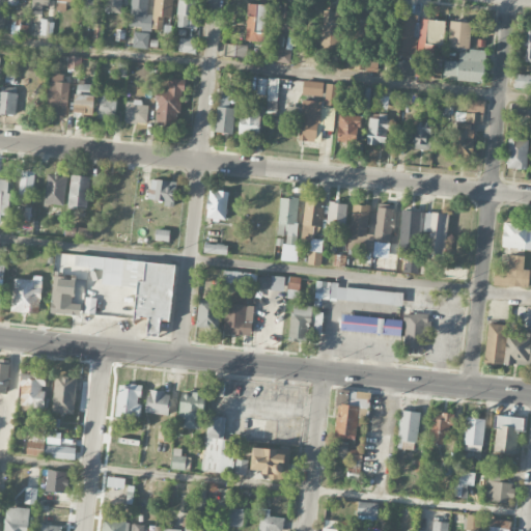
[(45,0),(43,0),(31,0),(31,14),(45,15),(45,0)]
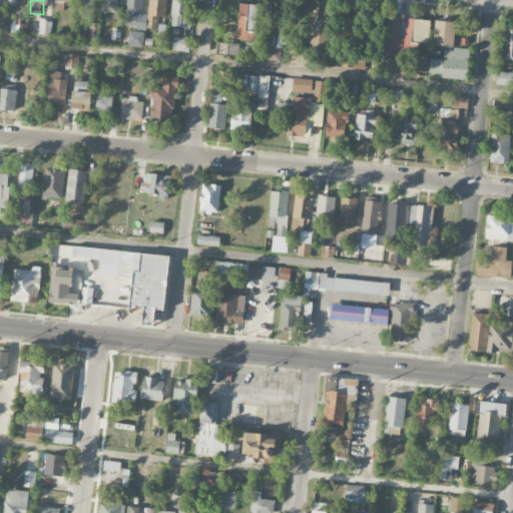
[(54,0),(54,11),(64,11),(64,5),(72,5),(72,0),(54,0)]
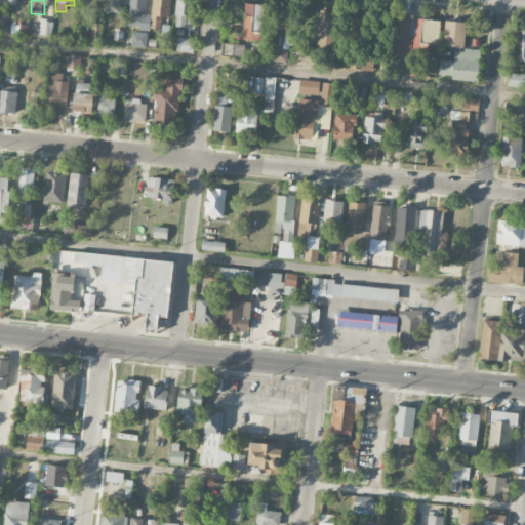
[(82,0),(82,12),(97,12),(97,0),(82,0)]
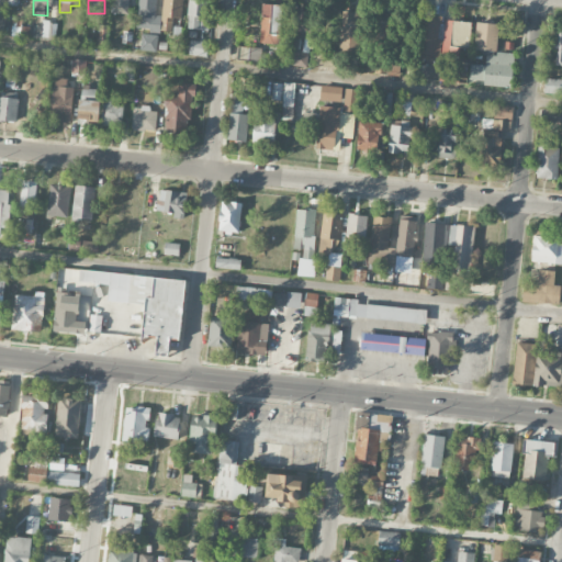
[(128,0),(112,0),(112,12),(128,13),(128,0)]
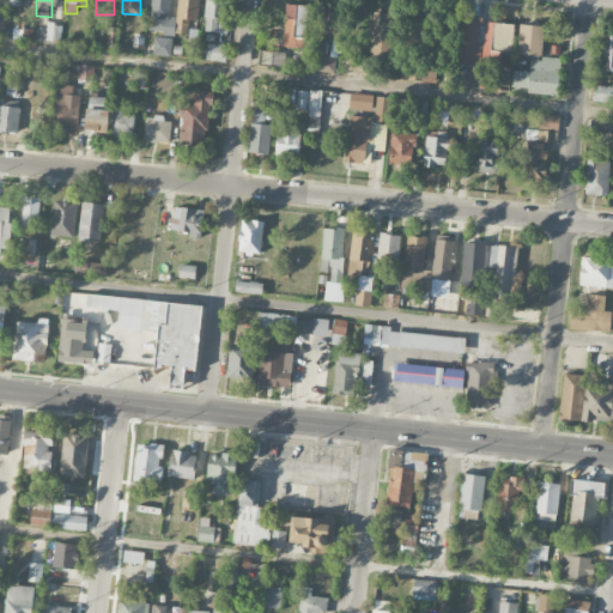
[(151,0),(150,30),(163,31),(163,35),(175,36),(176,17),(171,17),(171,0),(151,0)]
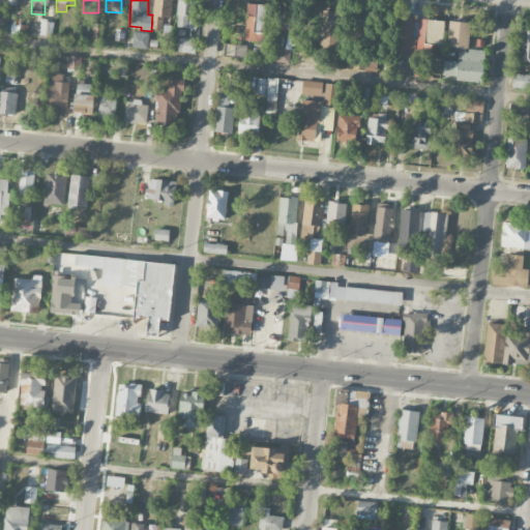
[(173,18),(173,0),(152,0),(152,28),(163,28),(163,17),(173,18)]
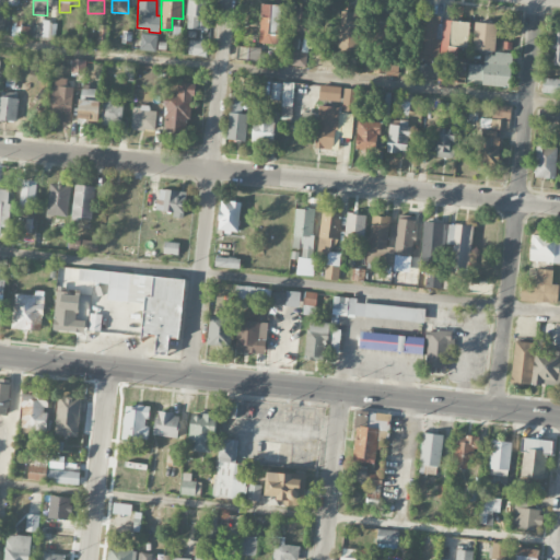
[(205,20),(207,0),(188,0),(185,26),(207,31),(209,20),(205,20)]
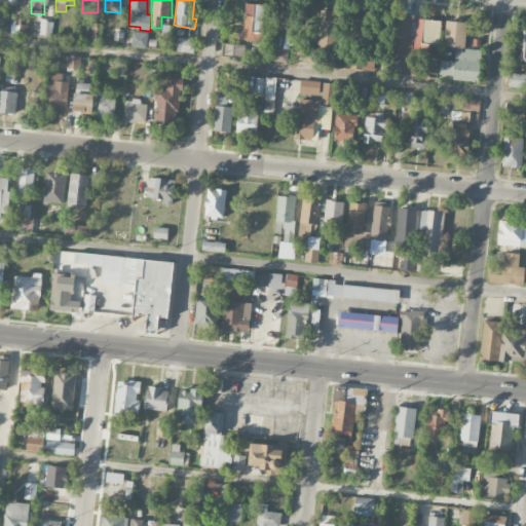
[(264,4),(246,3),(245,40),(262,41),(264,4)]
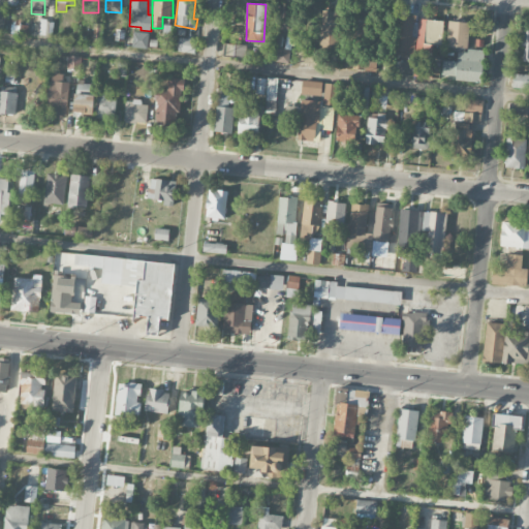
[(272,61),(288,64),(291,48),(282,45),(283,35),(291,36),(296,6),(280,4),(272,61)]
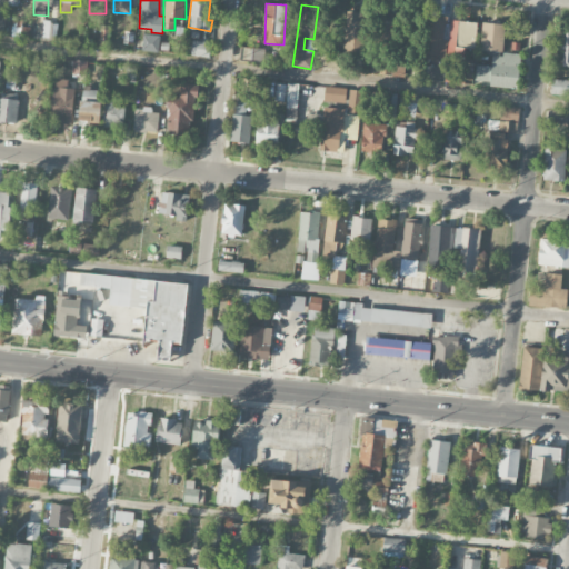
[(343,52),(363,53),(366,11),(346,10),(343,52)]
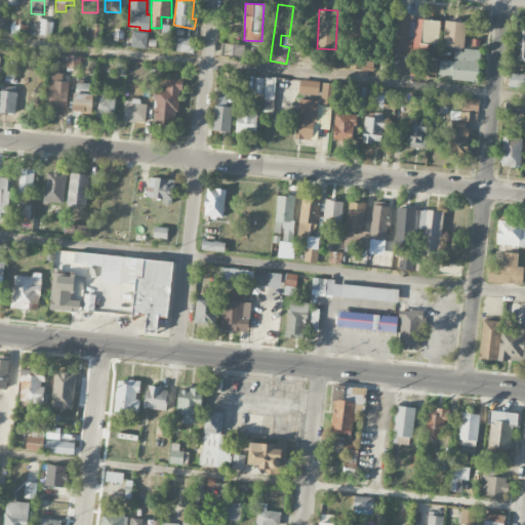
[(365,12),(349,12),(349,40),(365,40),(365,12)]
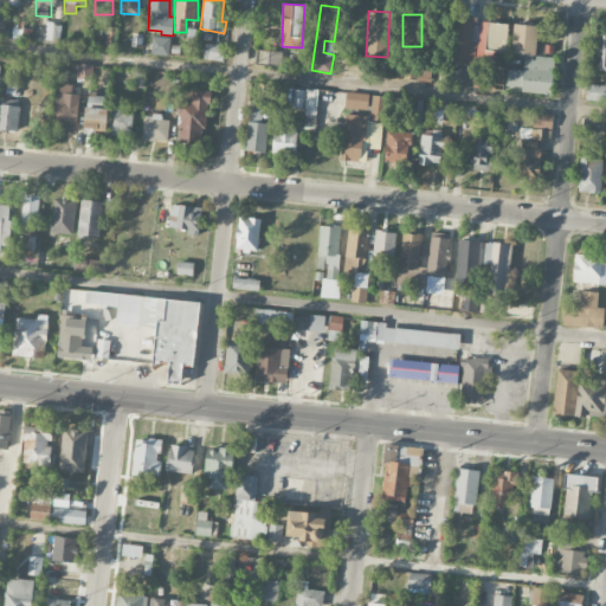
[(475,18),(452,18),(451,64),(474,64),(475,18)]
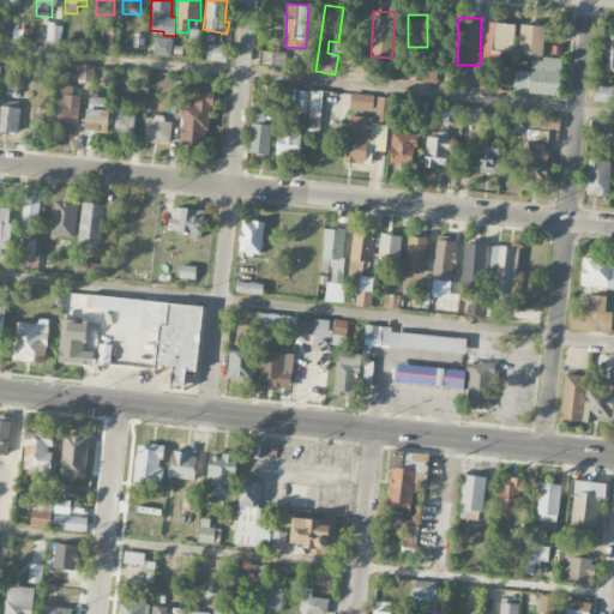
[(507,55),(517,29),(493,19),(483,47),(507,55)]
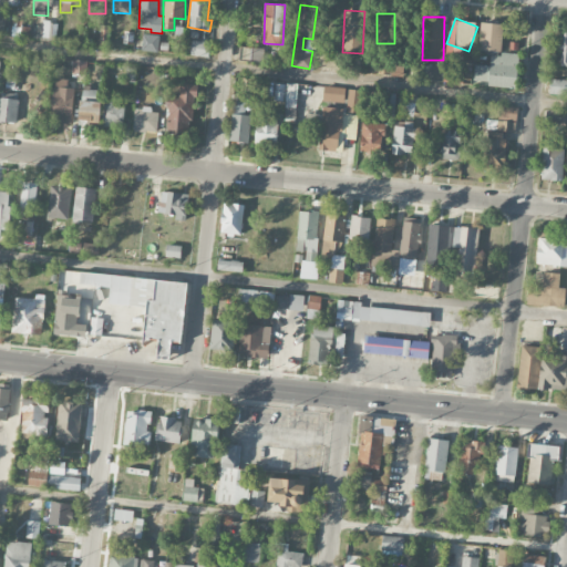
[(503,23),(482,22),(478,50),(491,51),(490,64),(475,63),(473,83),(516,88),(519,54),(501,52),(503,23)]
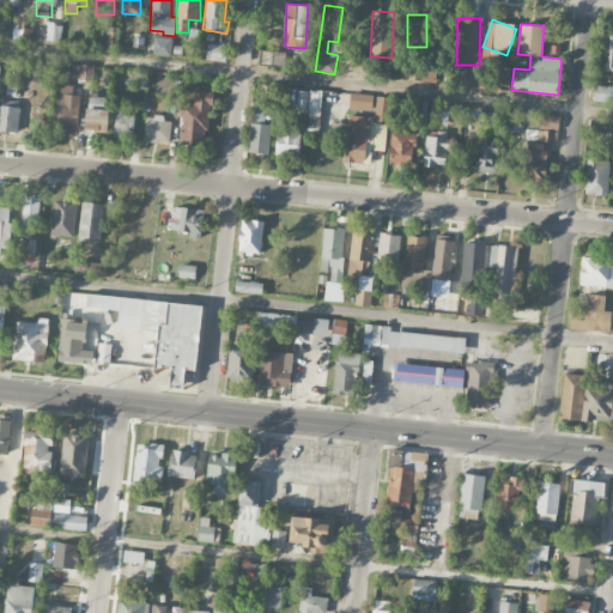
[(31,30),(22,28),(19,38),(29,41),(31,30)]
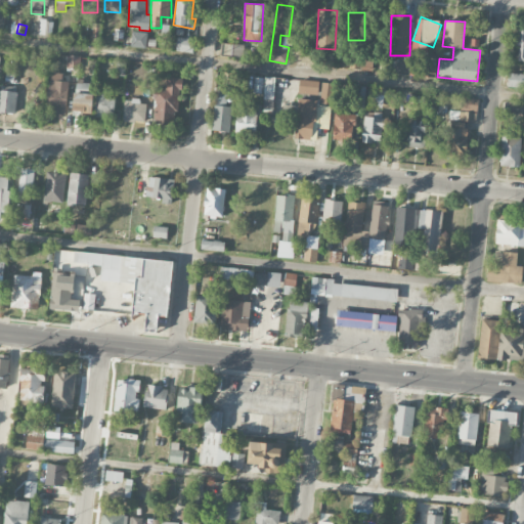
[(130,47),(146,47),(147,32),(131,31),(130,47)]
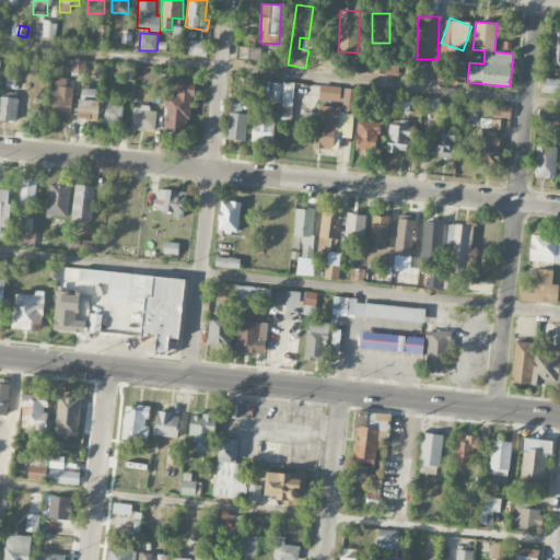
[(208,42),(190,39),(188,54),(206,56),(208,42)]
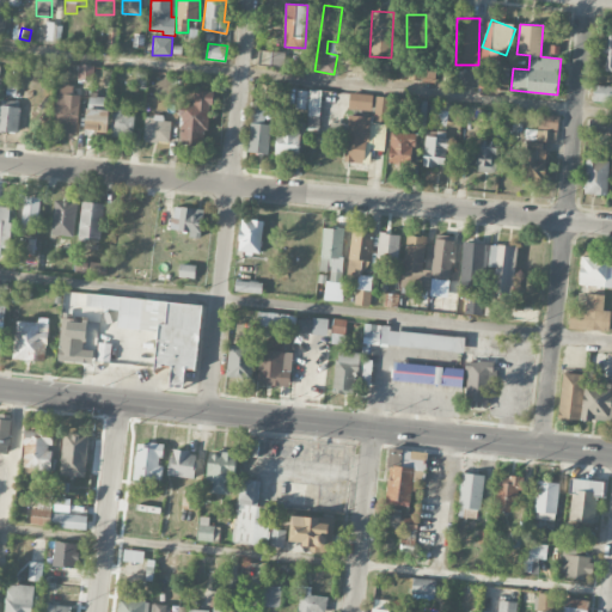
[(259,66),(283,66),(283,50),(259,50),(259,66)]
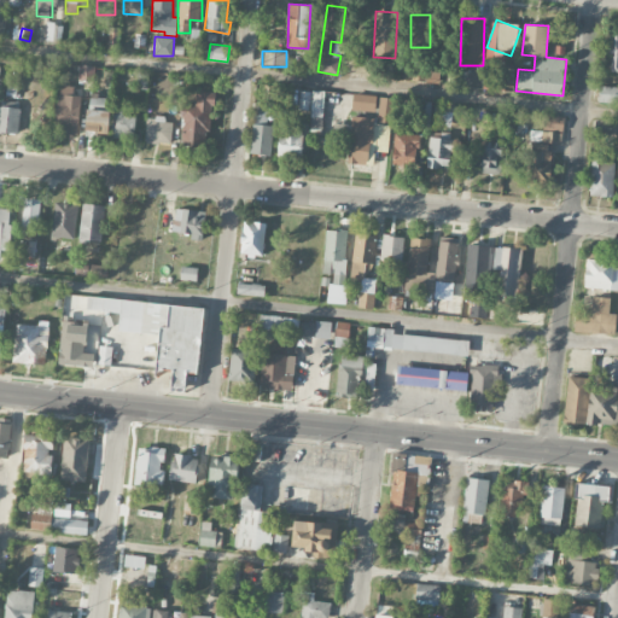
[(366,73),(366,58),(347,58),(347,73),(366,73)]
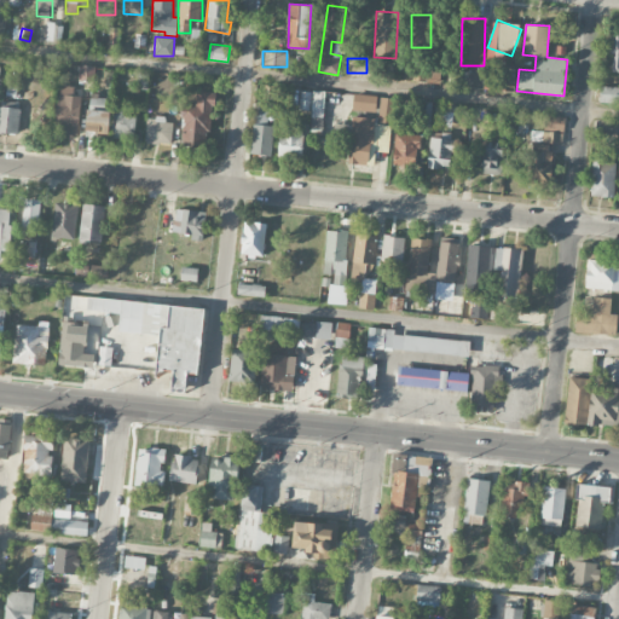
[(94,65),(79,65),(79,80),(94,81),(94,65)]
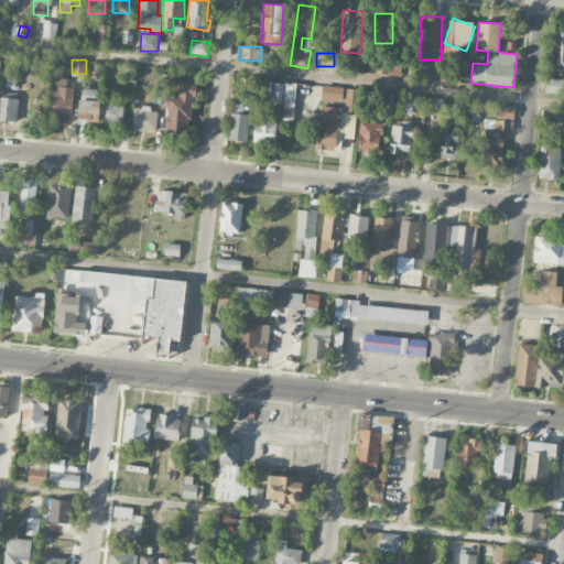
[(431,78),(431,65),(420,65),(420,78),(431,78)]
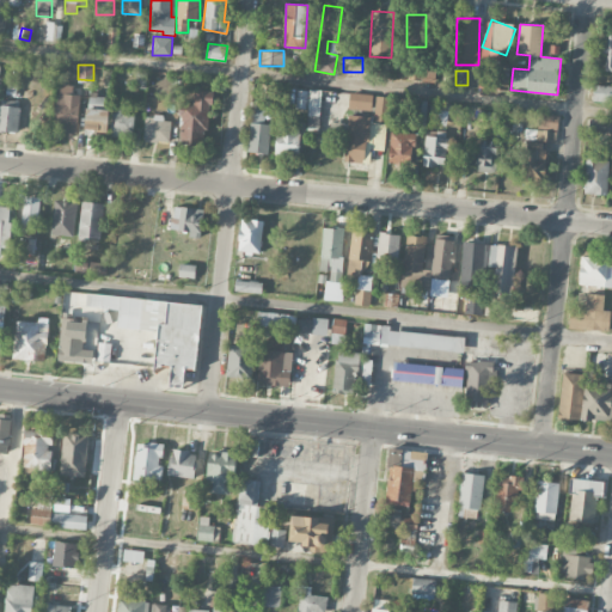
[(478,89),(500,89),(500,78),(478,78),(478,89)]
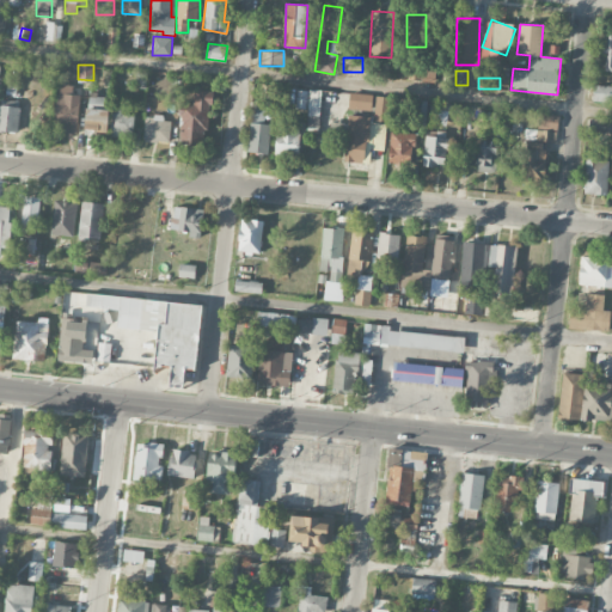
[(80,95),(73,95),(73,85),(56,85),(55,130),(78,132),(80,95)]
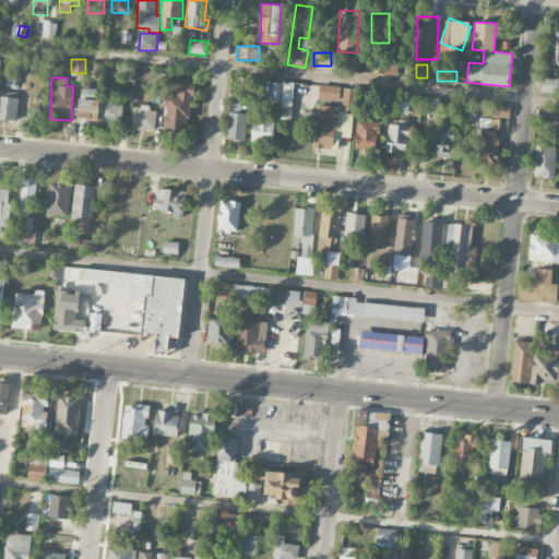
[(542,93),(558,93),(558,79),(542,79),(542,93)]
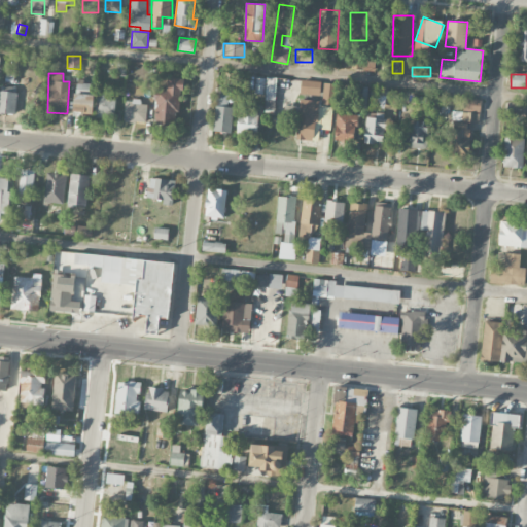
[(152,124),(179,125),(181,78),(168,77),(168,89),(154,89),(152,124)]
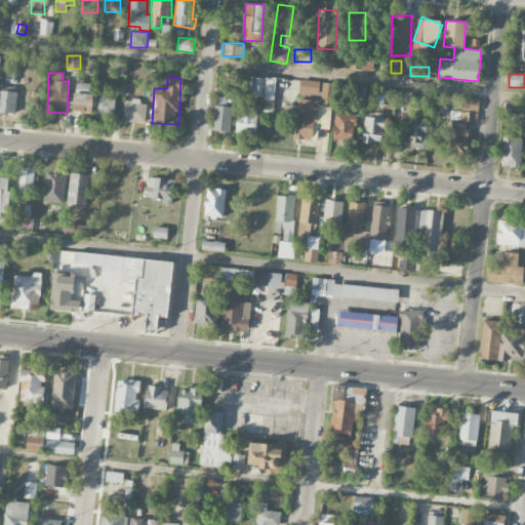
[(252,92),(263,93),(264,78),(254,77),(252,92)]
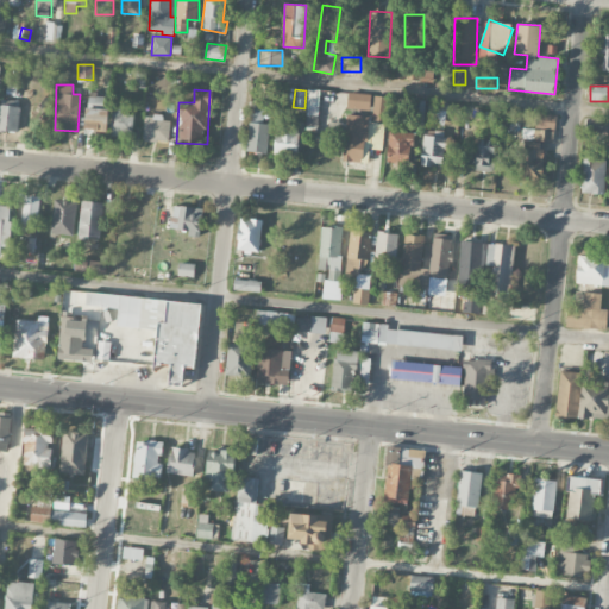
[(307,127),(319,127),(319,89),(307,89),(307,127)]
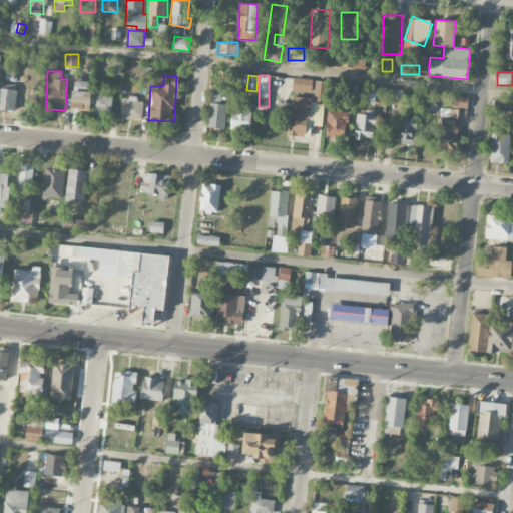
[(313,80),(294,76),(292,91),(311,94),(313,80)]
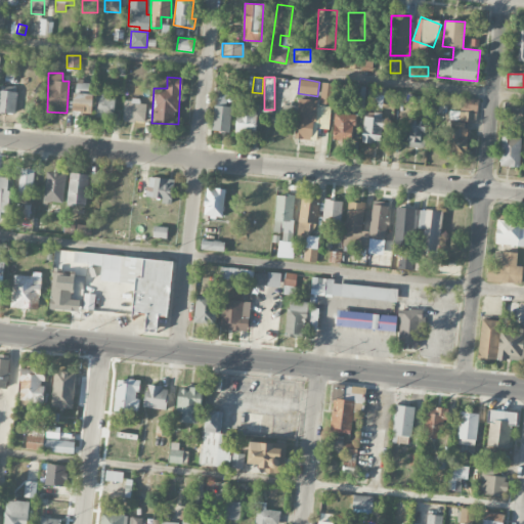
[(72,111),(92,112),(94,84),(84,84),(84,80),(74,79),(72,111)]
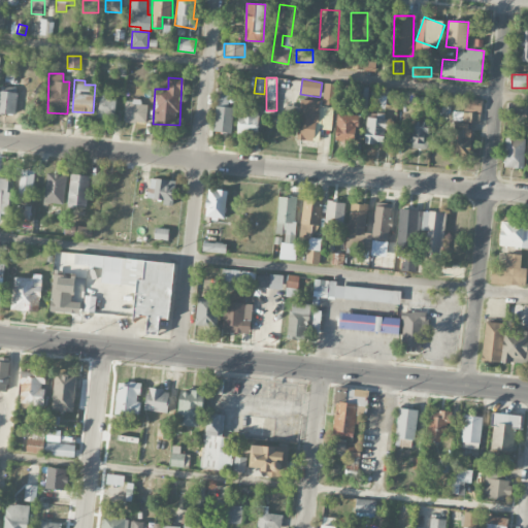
[(322,103),(335,105),(337,84),(324,83),(322,103)]
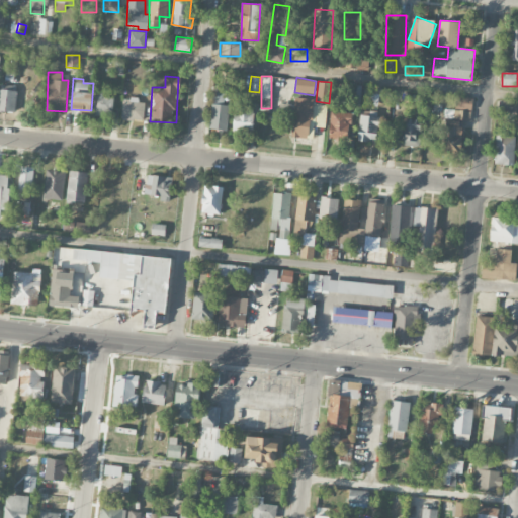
[(230,85),(214,83),(210,130),(226,131),(230,85)]
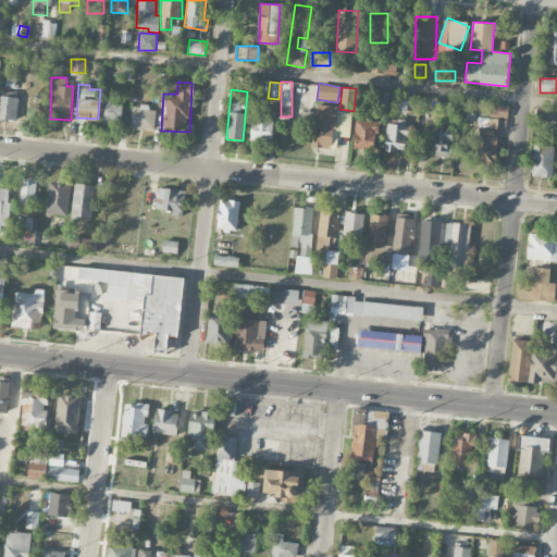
[(388,91),(380,91),(379,112),(387,113),(388,91)]
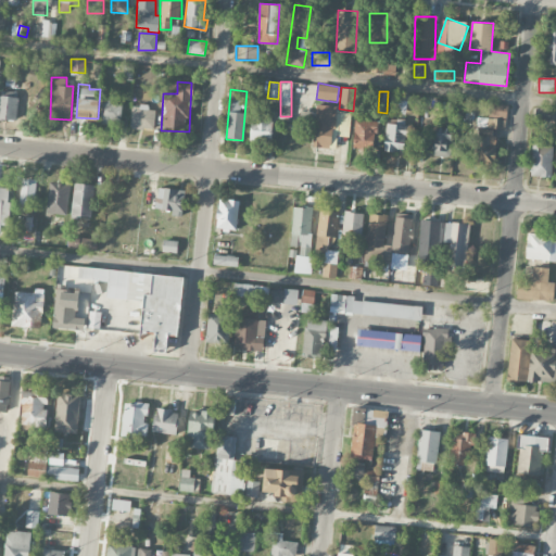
[(0,118),(17,119),(19,97),(0,96),(0,118)]
